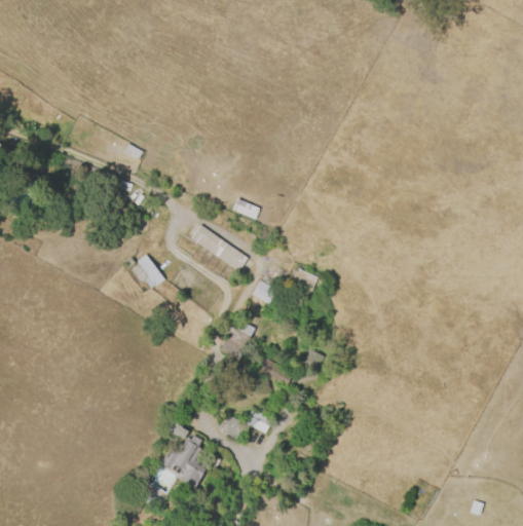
[(129,144),(144,152),(140,160),(125,152),(129,144)]
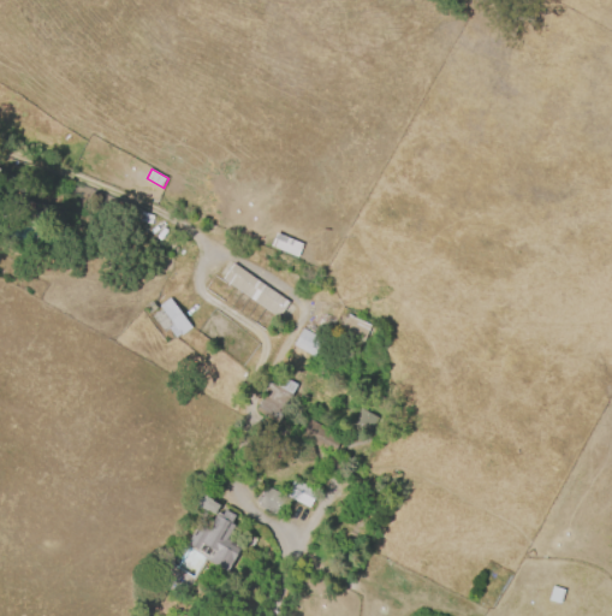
[(273,247),(299,258),(304,244),(279,234),(273,247)]
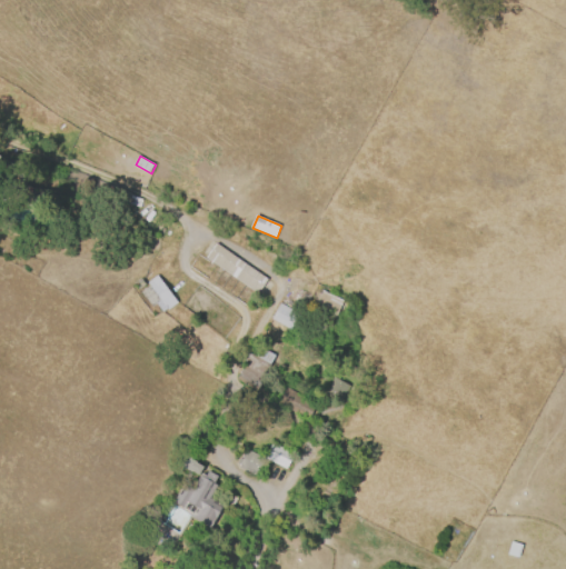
[(217,243),(270,280),(260,295),(207,258),(217,243)]
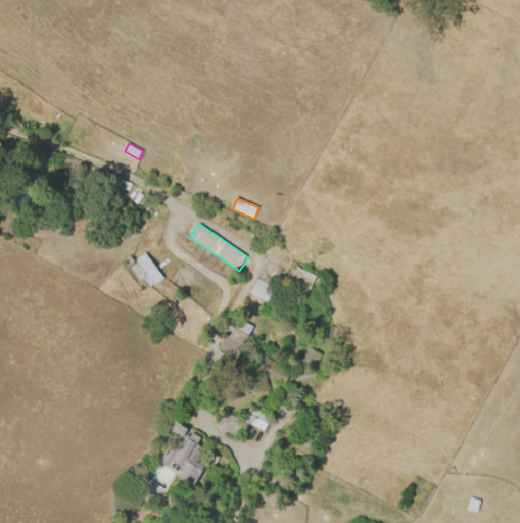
[(140,282),(131,269),(139,263),(137,259),(145,253),(164,278),(151,288),(144,279),(140,282)]
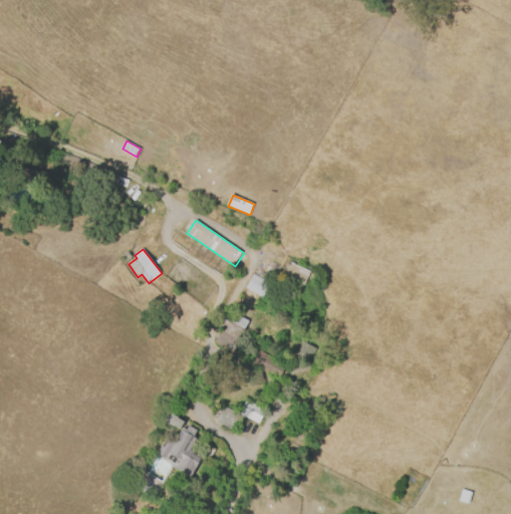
[(133,257),(126,262),(122,256),(129,251),(133,257)]
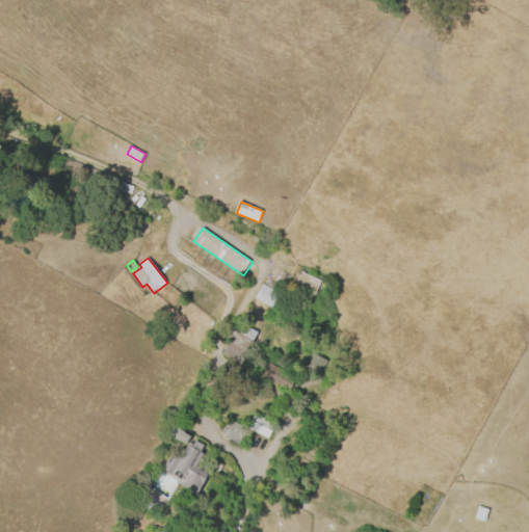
[(302,271),(322,281),(315,296),(295,287),(298,281),(296,280),(299,274),(301,275),(302,271)]
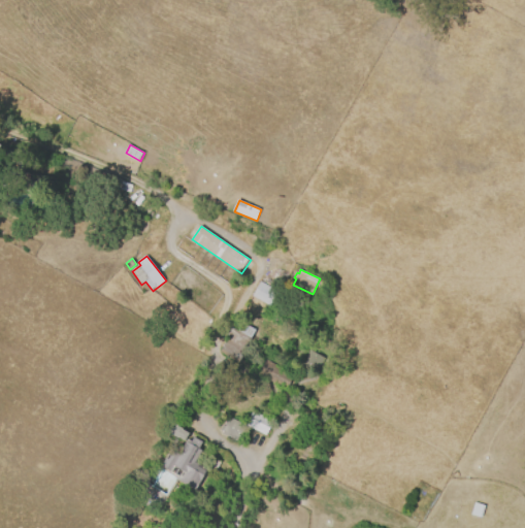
[(261,282),(280,292),(271,306),(253,296),(261,282)]
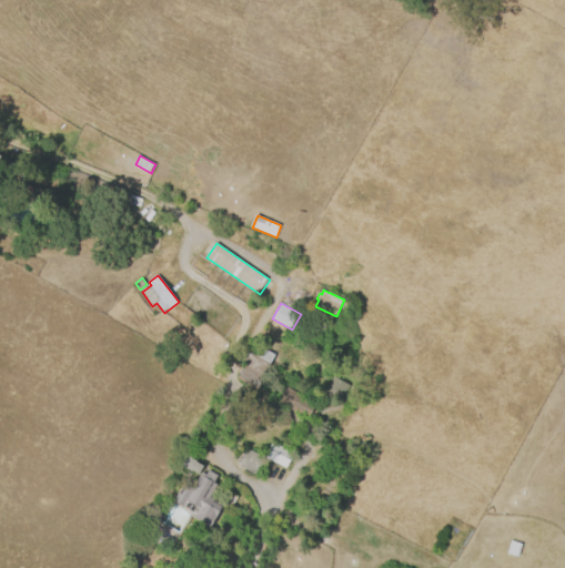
[(264,348),(275,355),(259,385),(240,374),(248,362),(245,359),(251,352),(260,356),(264,348)]
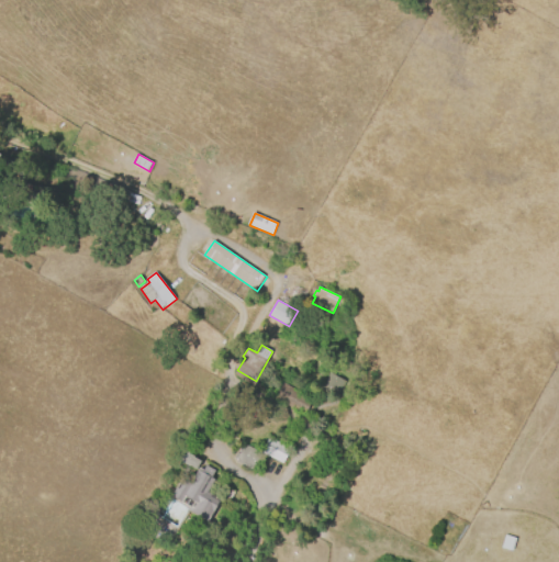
[(332,373),(347,381),(337,401),(321,393),(332,373)]
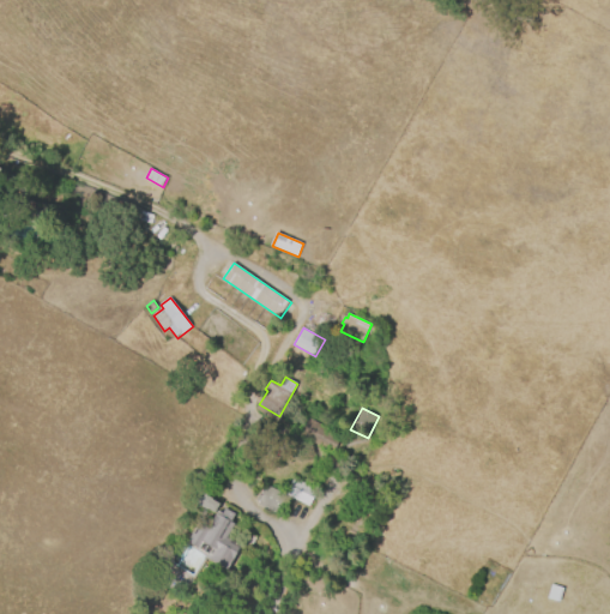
[(300,435),(309,417),(343,437),(333,453),(300,435)]
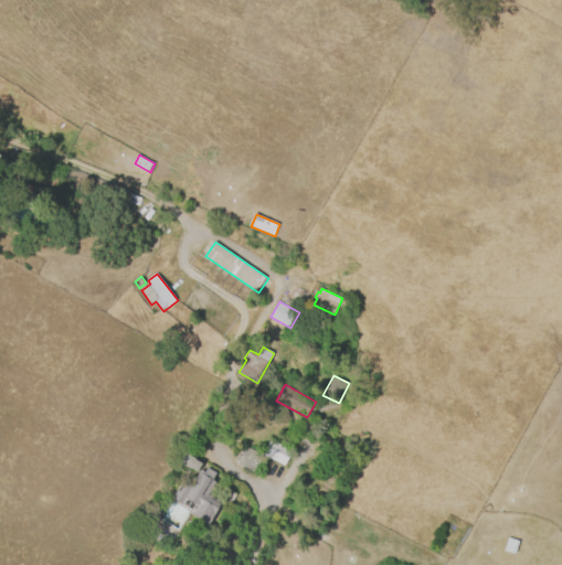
[(294,451),(286,466),(264,454),(272,439),(294,451)]
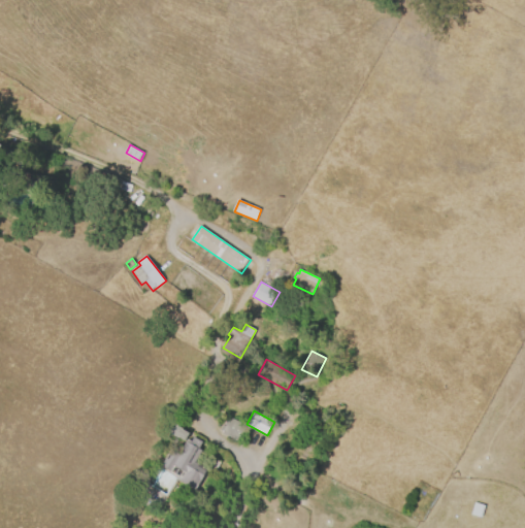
[(240,441),(223,433),(224,431),(221,430),(224,425),(226,426),(230,418),(248,426),(240,441)]
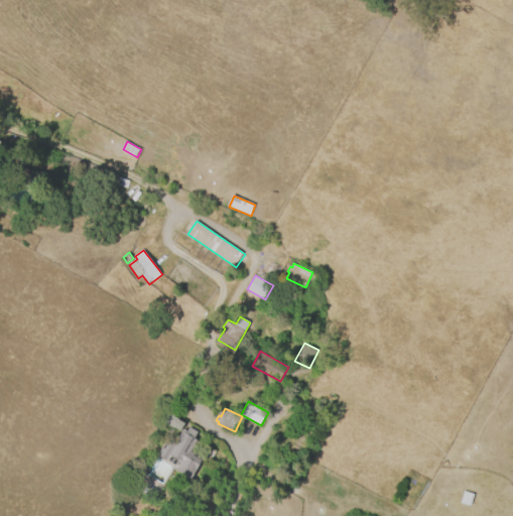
[(181,430),(175,427),(174,428),(163,422),(168,413),(171,414),(172,413),(176,415),(175,416),(180,418),(179,419),(185,423),(181,430)]
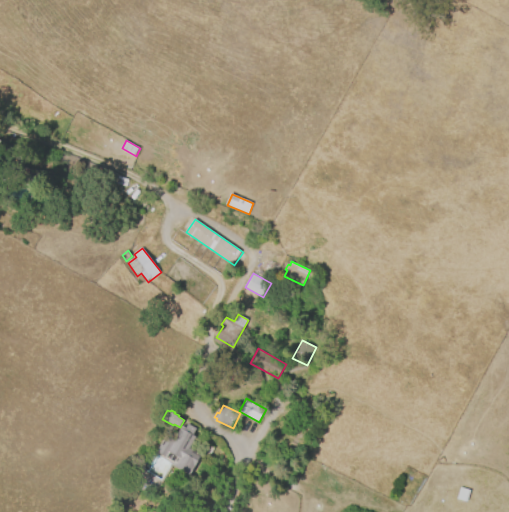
[(157,452),(167,435),(174,440),(182,425),(187,428),(189,423),(197,428),(193,435),(196,437),(189,448),(201,455),(190,474),(173,464),(174,462),(157,452)]
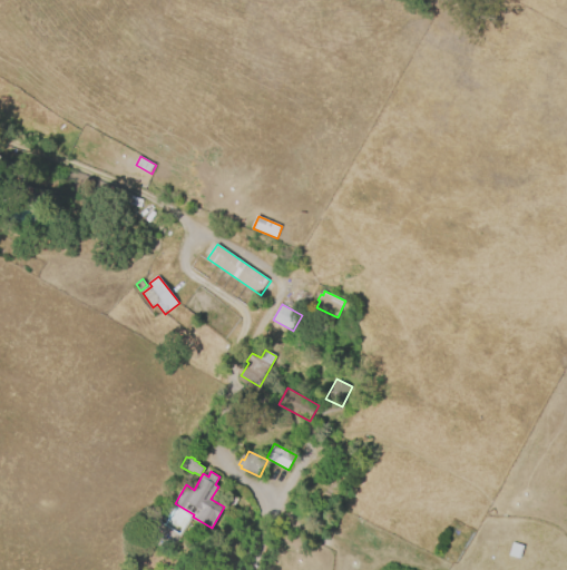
All buildings are outlined.
